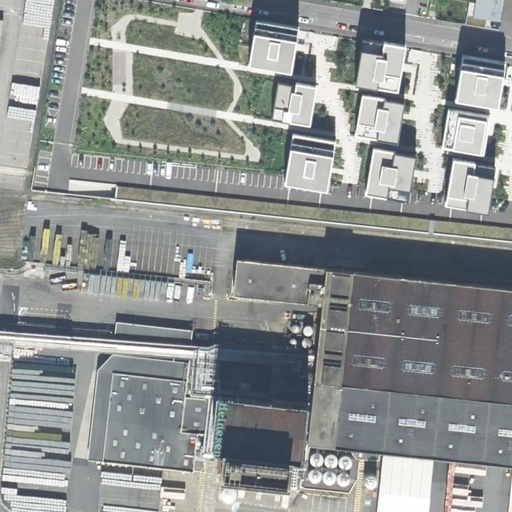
[(475,0),(472,16),(487,18),(497,20),(500,0),(475,0)]
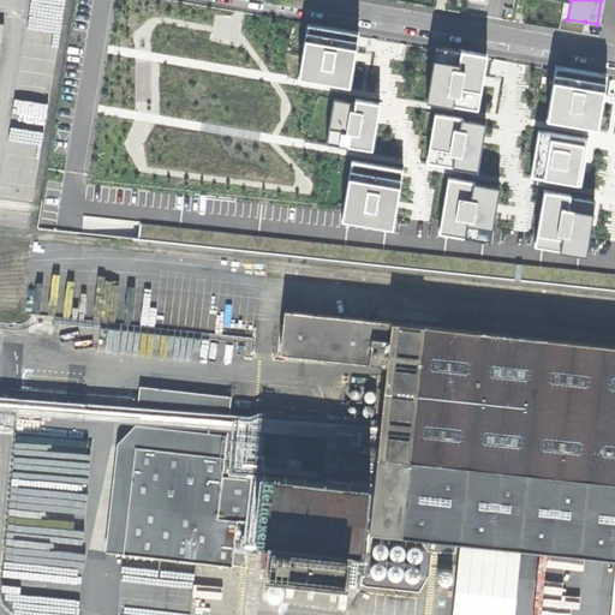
[(567,19),(560,18),(559,29),(583,34),(585,22),(567,19)]
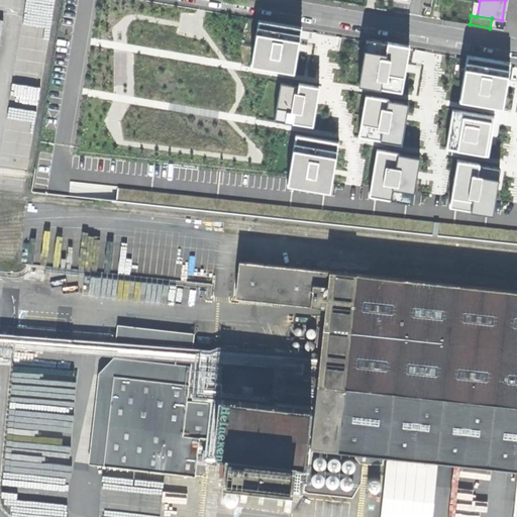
[(301,27),(259,20),(251,65),(294,72),(298,45),(301,27)]
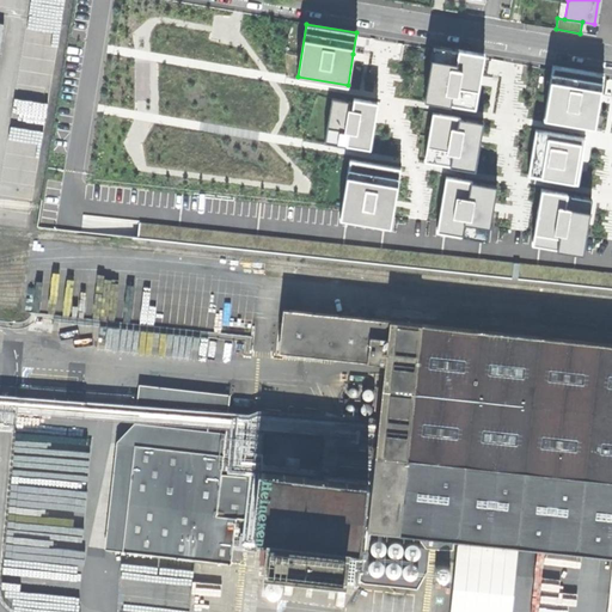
[(483,56),(433,48),(424,101),(475,109),(479,79),(483,56)]
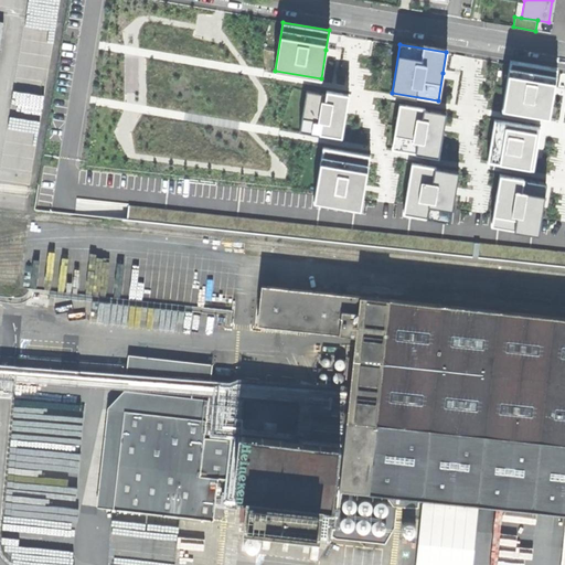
[(556,71),(511,64),(503,113),(550,119),(556,71)]
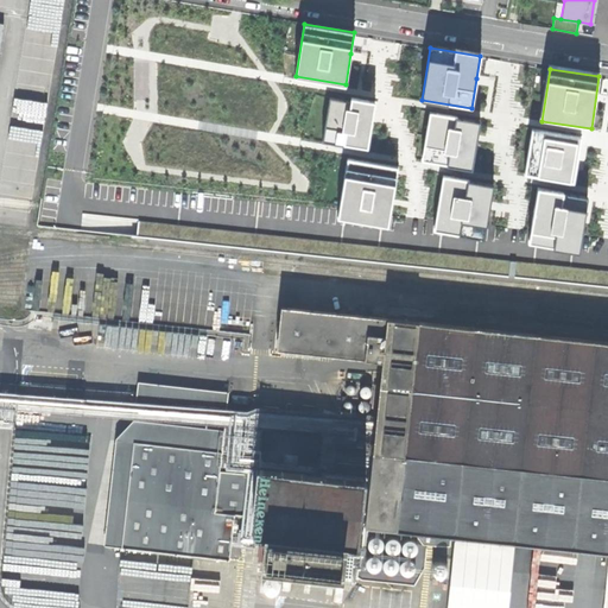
[(375,101),(352,97),(352,101),(330,97),(322,141),(346,145),(346,144),(368,147),(375,101)]
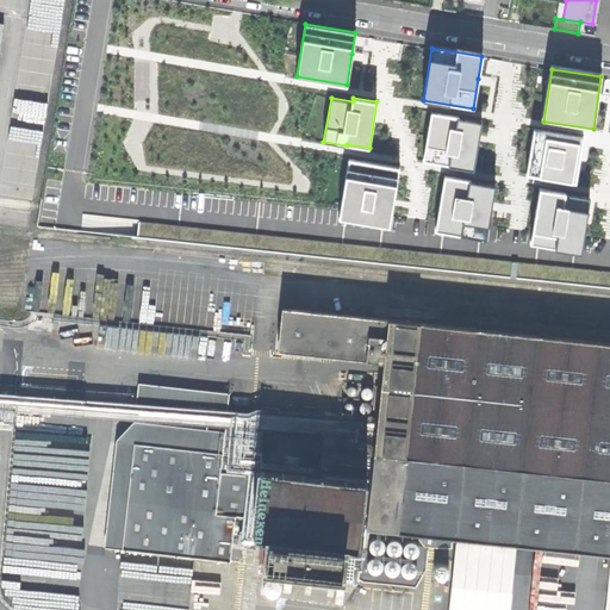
[(483,120),(433,112),(423,165),(473,173),(480,137),(483,120)]
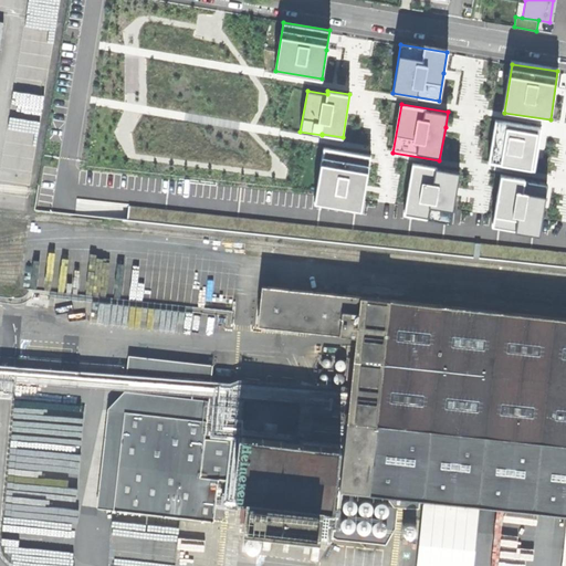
[(541,128),(495,122),(489,168),(534,175),(541,128)]
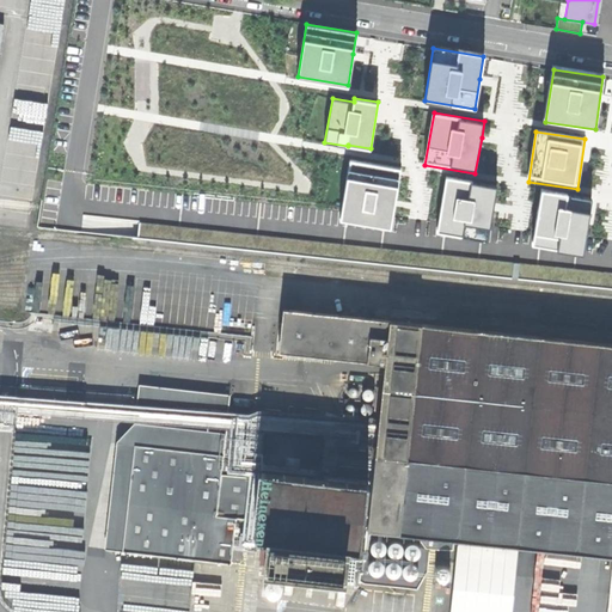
[(401,167),(350,159),(341,219),(391,227),(401,167)]
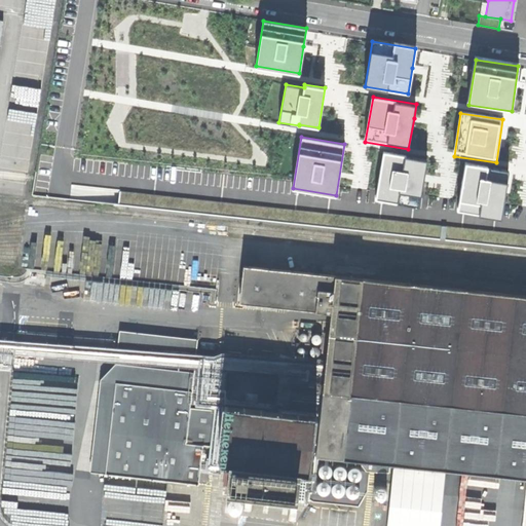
[(427,161),(384,154),(377,199),(420,207),(425,176),(427,161)]
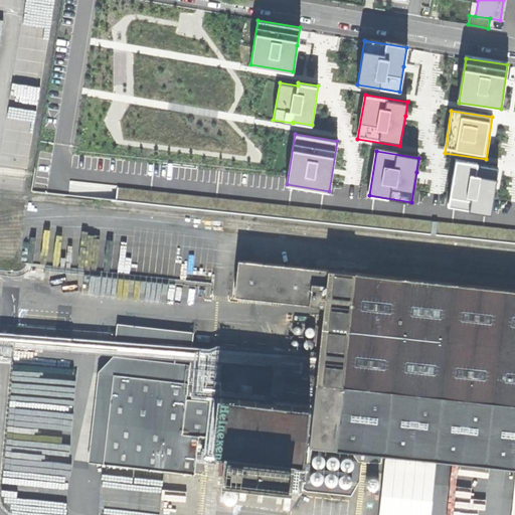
[(497,170),(455,163),(449,207),(490,213),(497,170)]
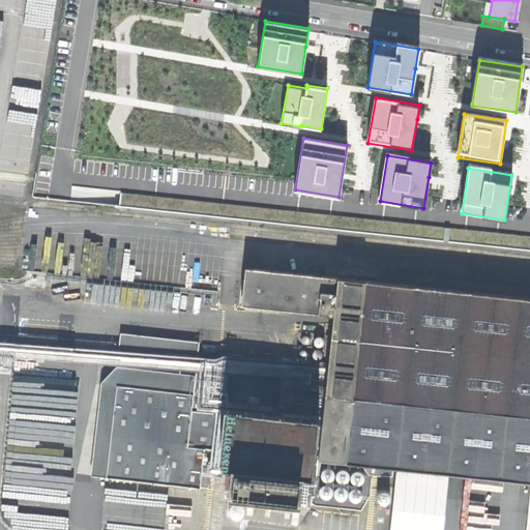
[(529,298),(367,282),(336,278),(246,269),(242,304),(317,312),(332,314),(330,335),(325,334),(322,361),(298,359),(292,413),(277,412),(278,401),(290,402),(293,380),(281,379),(282,366),(233,360),(198,357),(199,342),(122,332),(117,385),(107,477),(201,489),(204,448),(223,450),(221,465),(236,467),(233,488),(268,492),(297,495),(299,475),(315,476),(312,497),(312,502),(316,504),(362,509),(372,494),(374,474),(393,476),(393,466),(529,480),(529,298)]
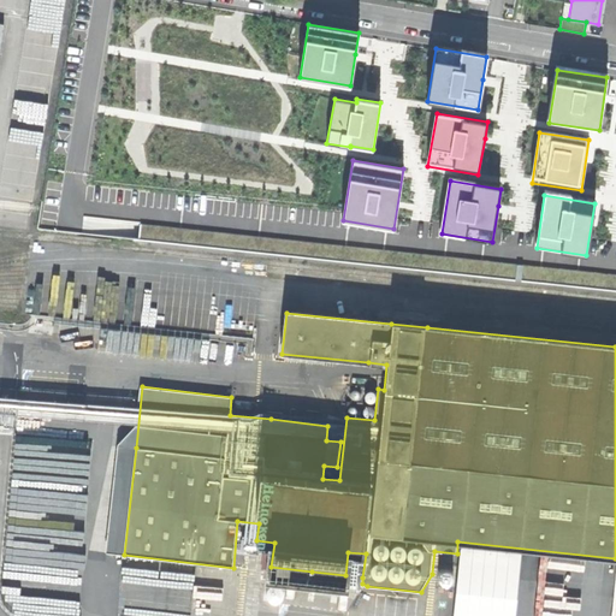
[(84,603),(86,564),(6,562),(6,570),(25,572),(25,579),(3,578),(3,597),(13,597),(13,581),(42,582),(42,602),(84,603)]
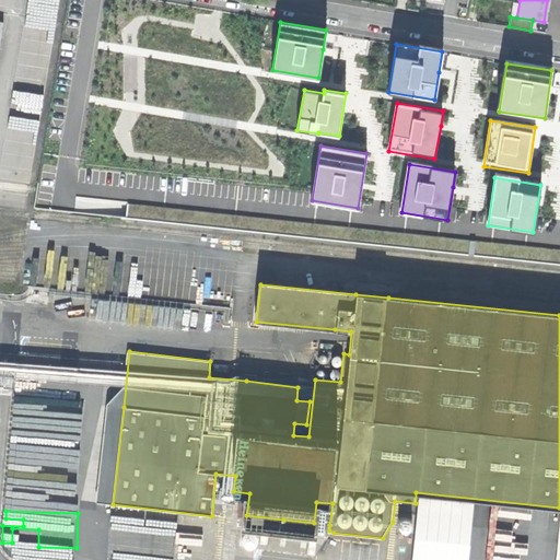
[(167,559),(168,550),(160,550),(159,559),(167,559)]
